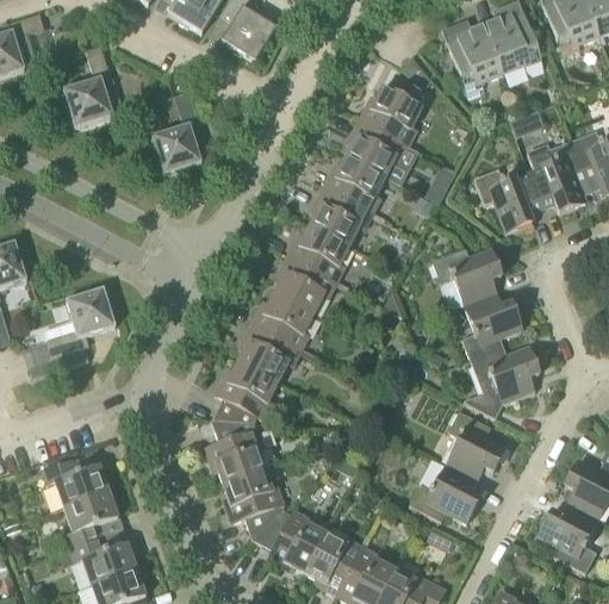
[(175,0),(168,13),(202,33),(222,0),(175,0)]
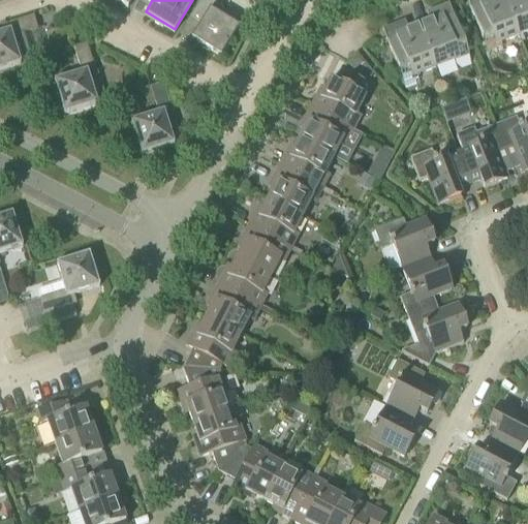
[(198,0),(190,14),(200,21),(192,35),(221,54),(240,24),(220,12),(217,0),(198,0)]
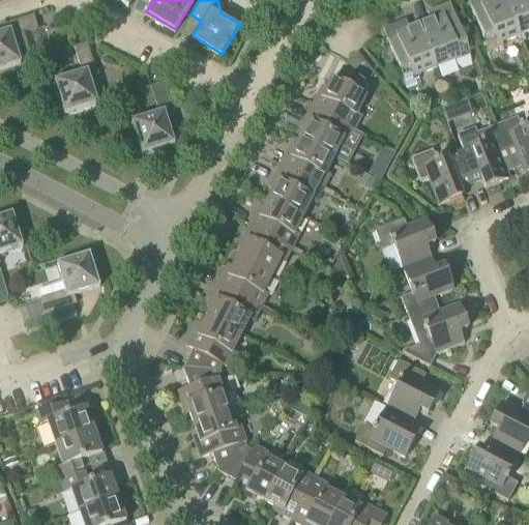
[(521,32),(507,0),(477,0),(471,2),(491,53),(505,47),(502,39),(521,32)]
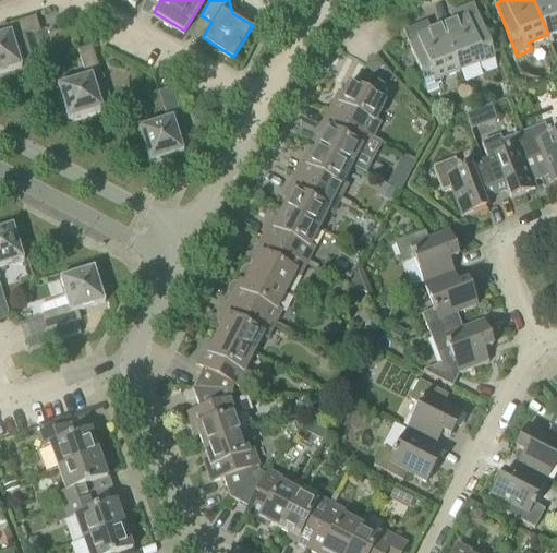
[(534,0),(548,34),(556,31),(556,0),(534,0)]
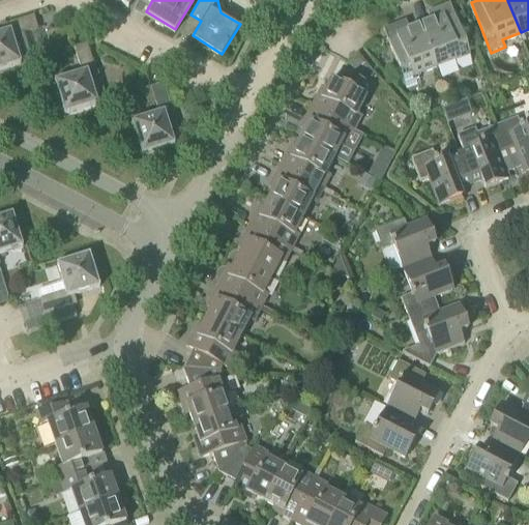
[(420,22),(437,64),(456,57),(459,65),(473,59),(453,8),(447,11),(444,2),(428,8),(431,18),(420,22)]
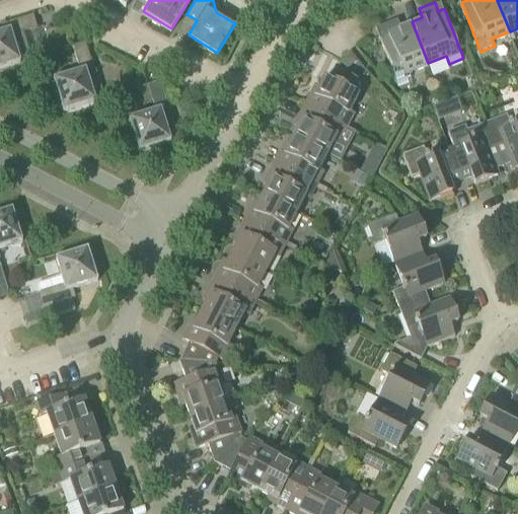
[(29,46),(23,28),(38,24),(34,11),(5,20),(7,27),(0,29),(0,65),(21,59),(19,55),(27,53),(29,51),(29,46)]
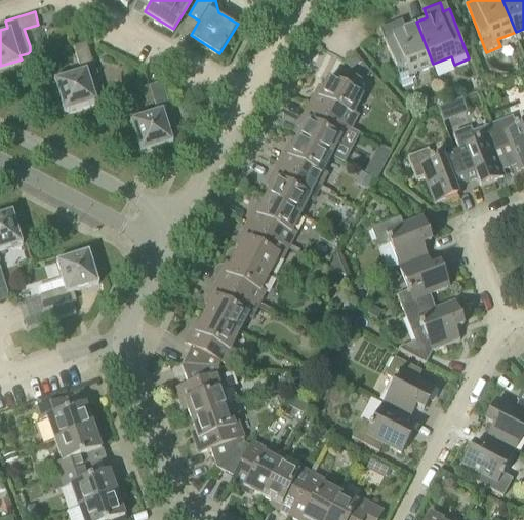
[(433,64),(416,22),(406,26),(402,16),(386,24),(390,32),(384,34),(403,84),(417,79),(414,71),(433,64)]
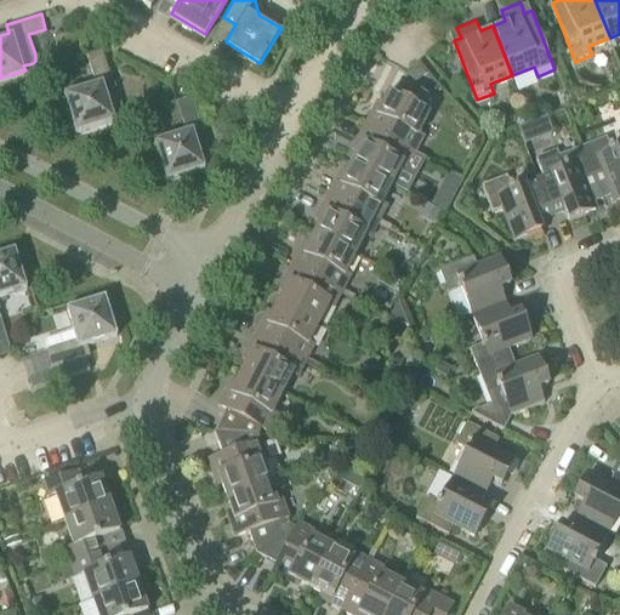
[(77,130),(115,118),(104,84),(113,80),(103,46),(87,51),(97,81),(64,91),(77,130)]
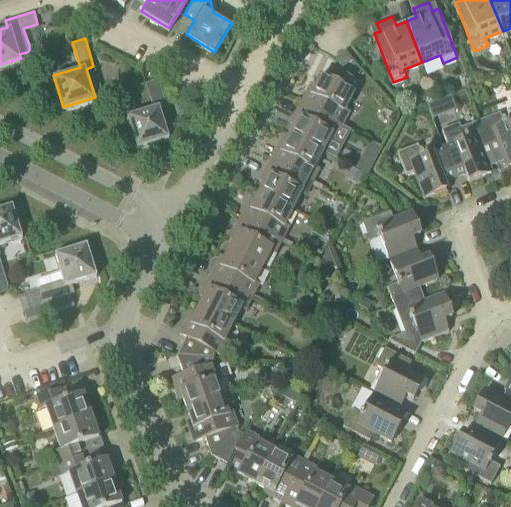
[(344,49),(336,56),(342,63),(350,56),(344,49)]
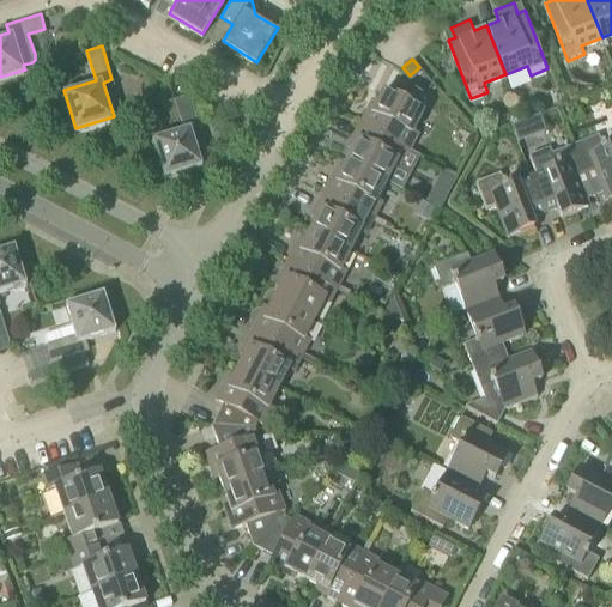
[(418,149),(412,145),(418,133),(413,129),(424,109),(423,109),(430,96),(401,80),(394,93),(383,89),(373,109),(368,107),(361,120),(411,146),(408,150),(416,153),(418,149)]
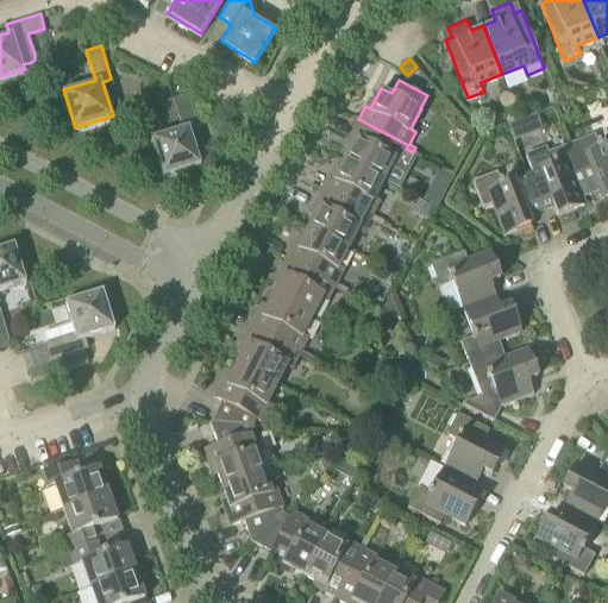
[(202,133),(193,136),(190,129),(200,125),(189,92),(174,96),(183,126),(151,137),(163,175),(201,162),(199,154),(207,151),(202,133)]
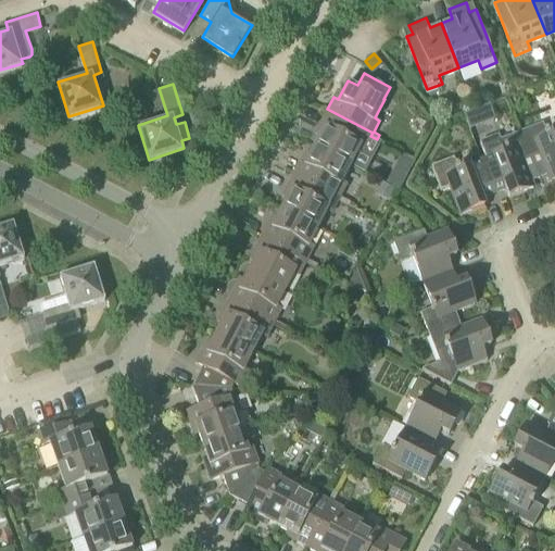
[(465,111),(468,120),(480,115),(477,105),(465,111)]
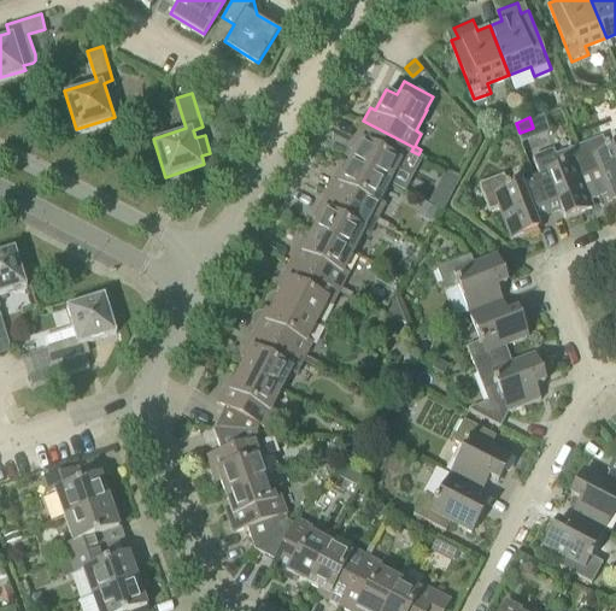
[(414,147),(363,121),(355,136),(361,139),(350,158),(389,180),(400,160),(405,163),(411,151),(414,147)]
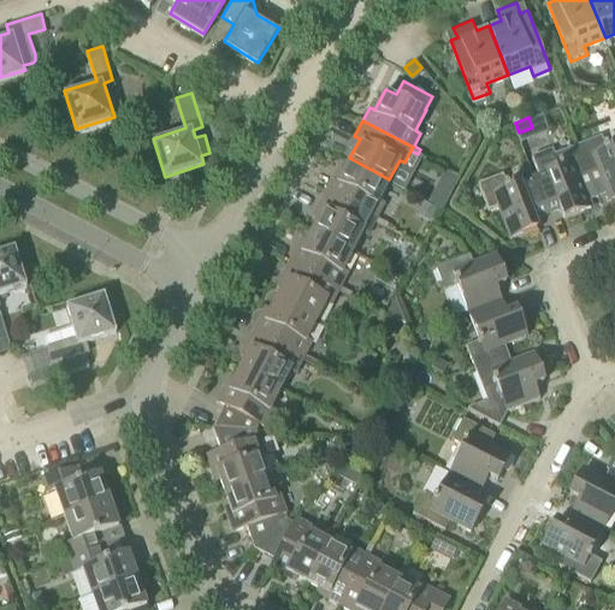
[(614,142),(608,146),(602,132),(578,142),(597,194),(607,190),(610,197),(614,195),(614,142)]
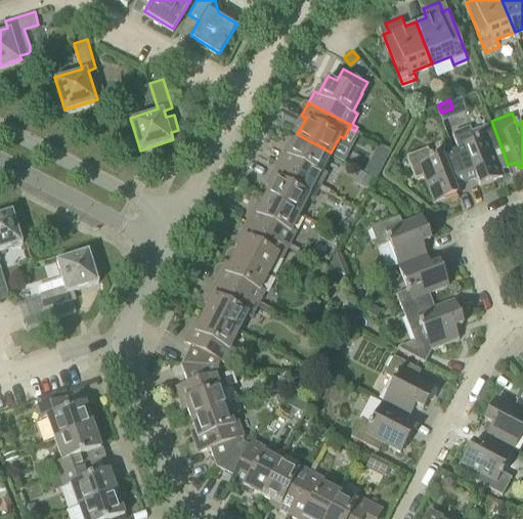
[(491,121),(473,128),(471,123),(452,130),(459,146),(454,148),(466,179),(477,175),(480,182),(504,174),(500,168),(508,165),(491,121)]
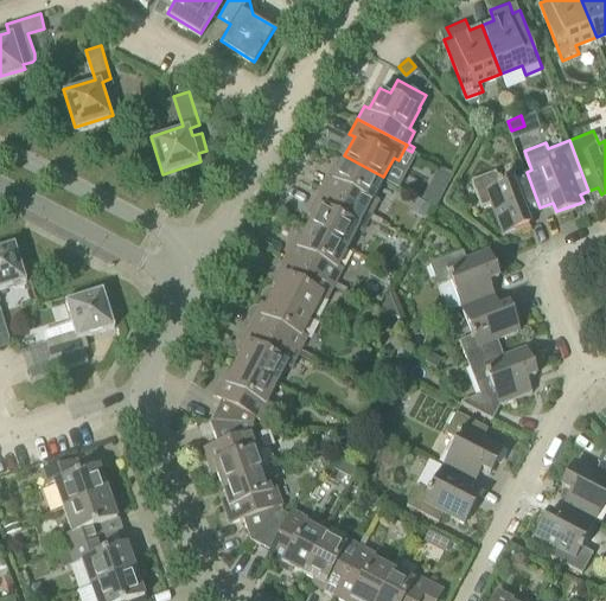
[(383,177),(344,155),(333,176),(329,173),(321,187),(370,215),(369,216),(375,219),(377,215),(371,212),(378,199),(374,197),(383,177)]
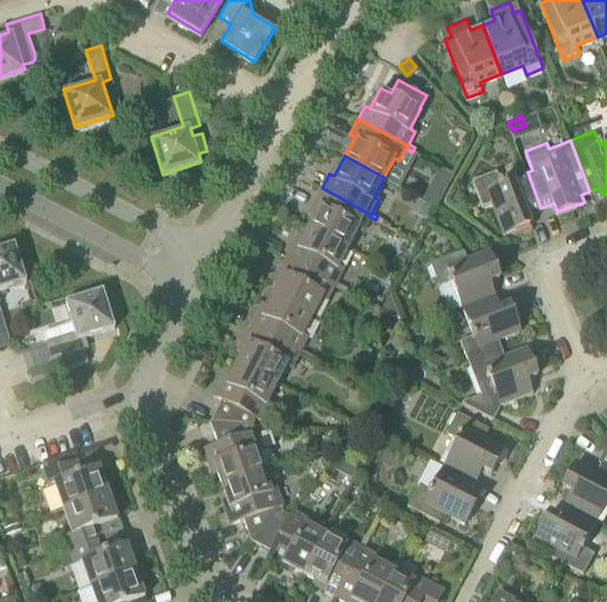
[(440,163),(430,179),(446,188),(454,171),(440,163)]
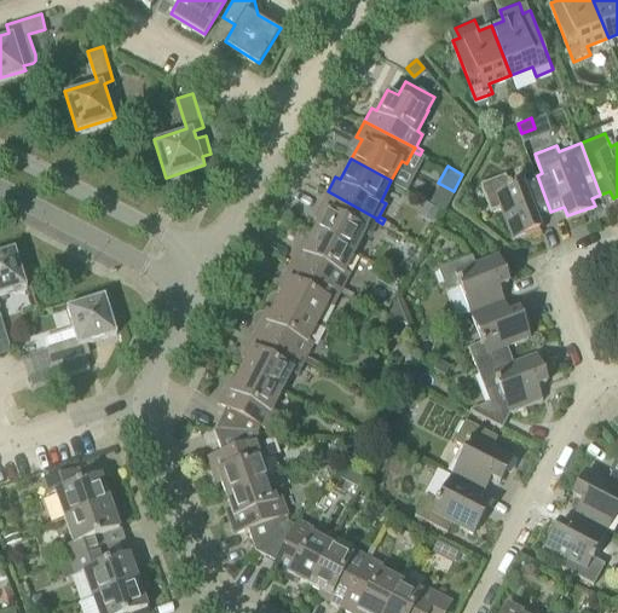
[(550,212),(537,175),(512,185),(506,172),(480,181),(491,209),(501,206),(514,237),(541,226),(537,218),(550,212)]
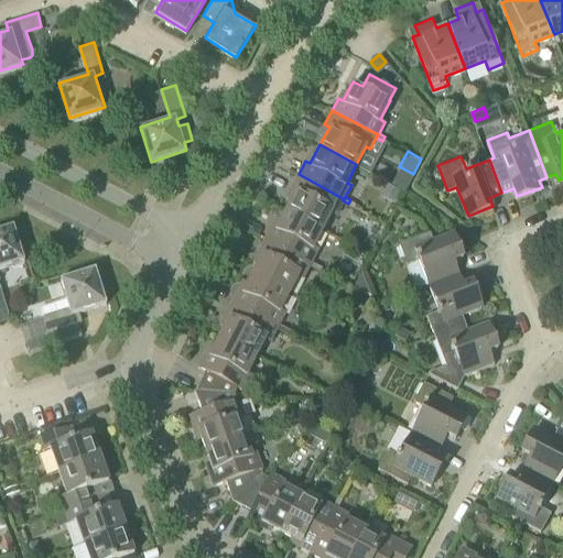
[(296,190),(287,208),(323,228),(333,209),(337,211),(343,200),(344,199),(299,174),(291,188),(296,190)]
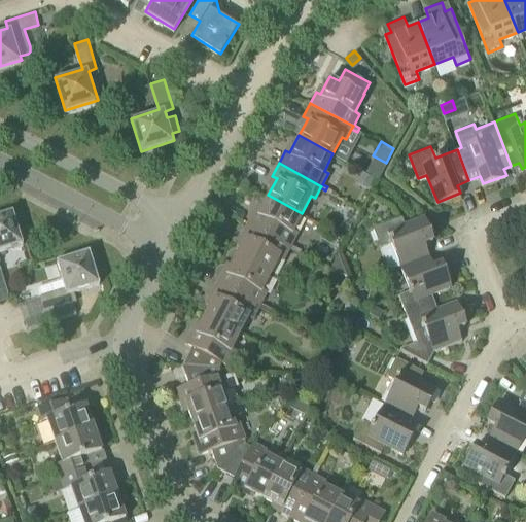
[(254,210),(248,222),(291,244),(289,247),(294,249),(296,245),(291,243),(297,232),(293,230),(302,213),(268,195),(261,197),(257,204),(261,207),(258,212),(254,210)]
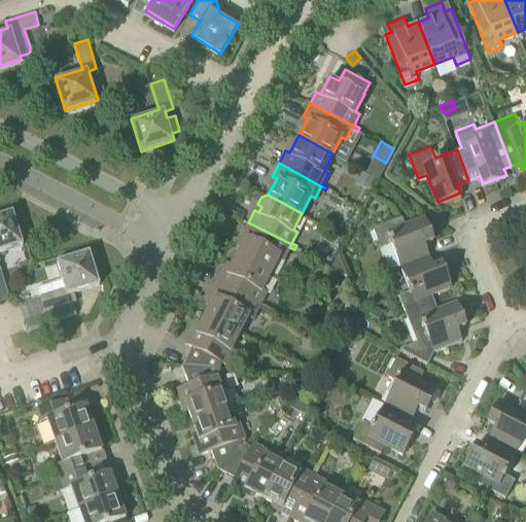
[(0,277),(4,277),(0,265),(0,249),(24,242),(13,209),(0,213),(0,277)]
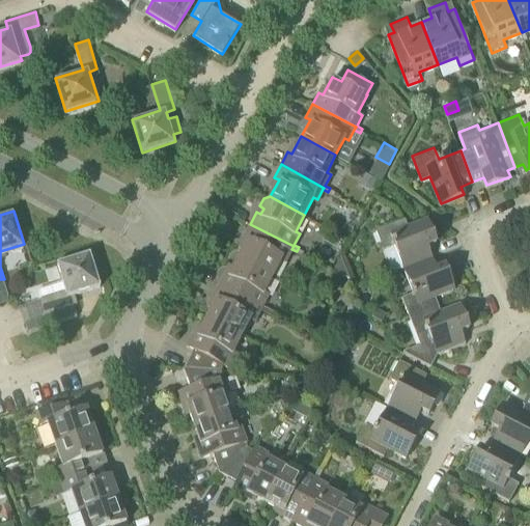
[(405,267),(433,256),(428,244),(436,241),(427,218),(409,225),(406,217),(375,228),(384,247),(395,243),(405,267)]
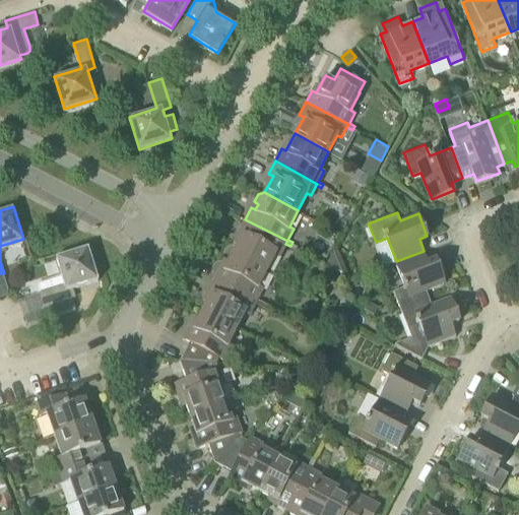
[(242,234),(234,250),(267,268),(276,252),(280,254),(285,244),(287,241),(245,219),(238,232),(242,234)]
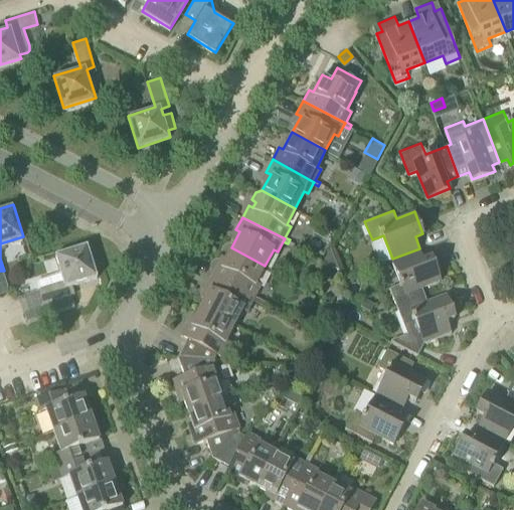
[(68,285),(98,276),(88,243),(55,253),(63,280),(38,288),(46,314),(74,305),(68,285)]
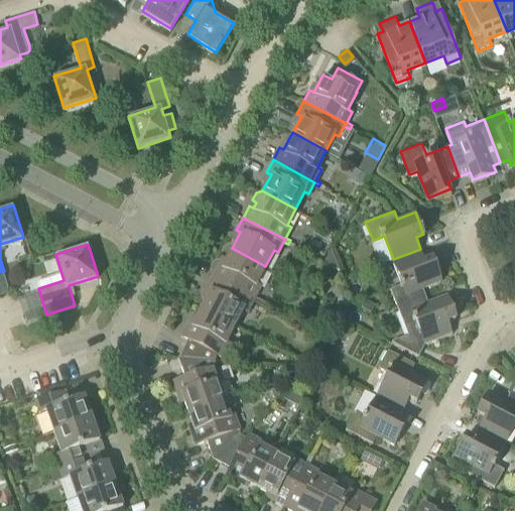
[(331,247),(324,260),(340,269),(331,247)]
